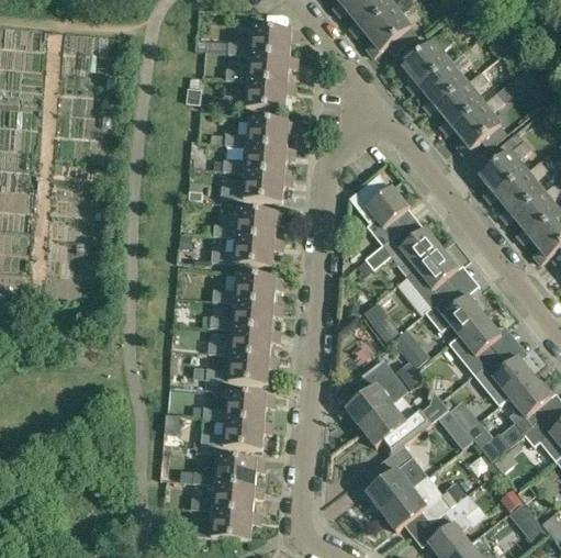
[(337,0),(339,2),(333,8),(340,17),(346,11),(359,0),(337,0)]
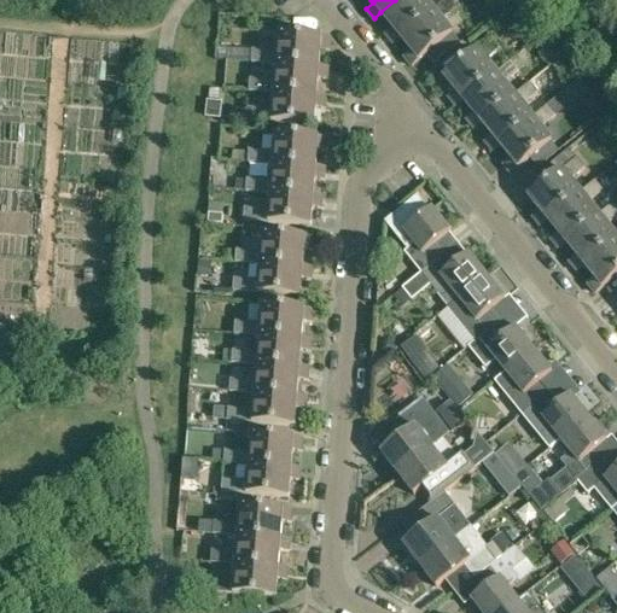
[(395,0),(380,12),(391,25),(384,31),(393,41),(400,35),(432,7),(426,0),(395,0)]
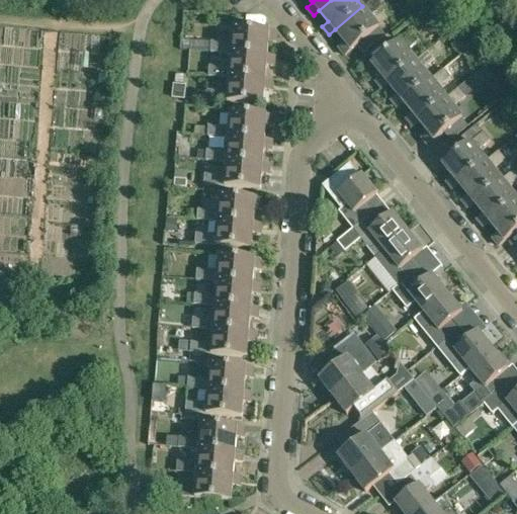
[(369,0),(362,6),(335,29),(343,40),(338,45),(344,53),(350,48),(350,49),(378,25),(369,14),(381,4),(378,0),(369,0)]
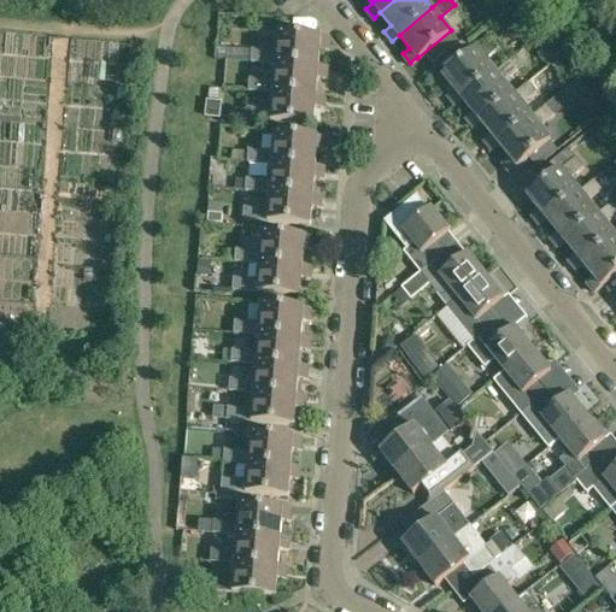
[(274,60),(317,64),(318,47),(328,47),(329,35),(320,35),(276,31),(275,48),(251,46),(250,59),(274,60)]
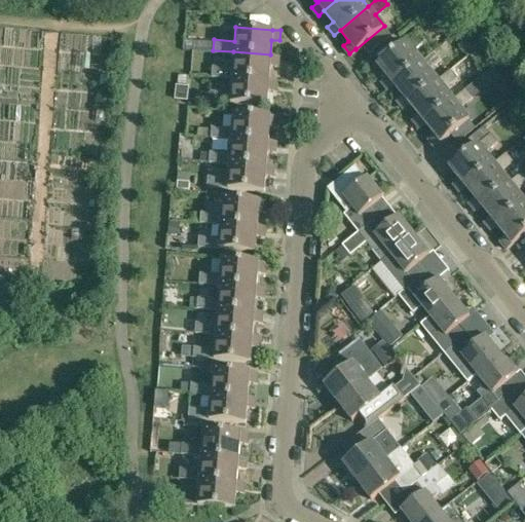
[(392,83),(421,60),(413,49),(425,39),(418,30),(406,40),(405,40),(377,63),(386,75),(380,80),(387,88),(392,83)]
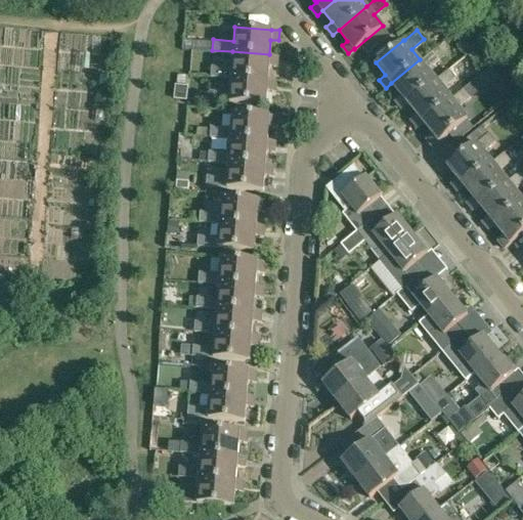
[(432,49),(420,59),(391,83),(400,94),(394,98),(401,106),(407,101),(435,78),(427,68),(439,57),(454,45),(447,36),(432,49)]
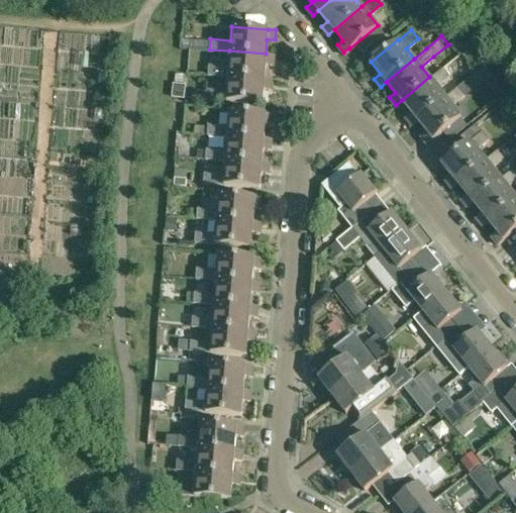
[(274,54),(266,54),(229,50),(228,65),(208,63),(207,73),(227,75),(264,78),(265,64),(273,64),(274,54)]
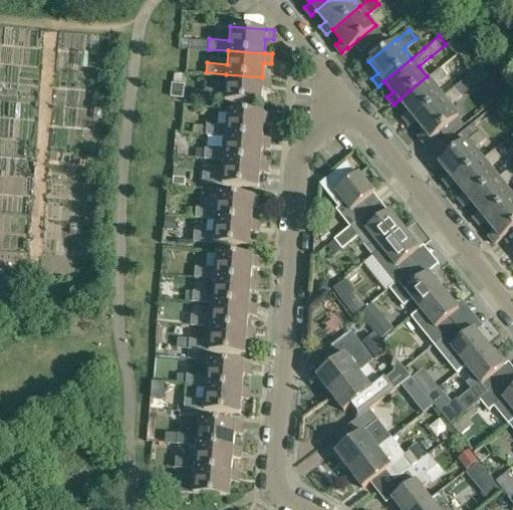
[(427,76),(400,99),(408,110),(403,115),(409,123),(415,118),(442,95),(434,85),(446,75),(439,66),(427,76)]
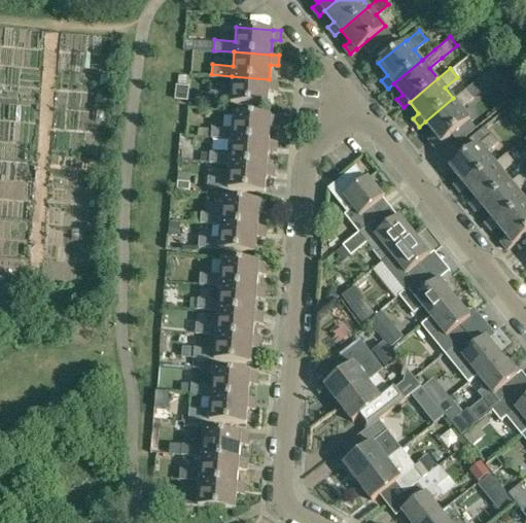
[(269,79),(232,76),(231,91),(210,89),(209,99),(230,101),(267,104),(268,90),(276,90),(277,79),(269,79)]
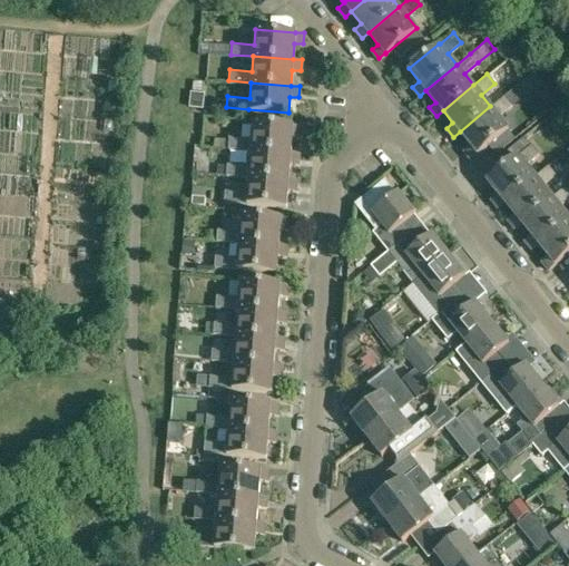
[(490,106),(460,132),(470,144),(463,149),(470,157),(477,153),(508,127),(498,115),(511,105),(503,95),(490,106)]
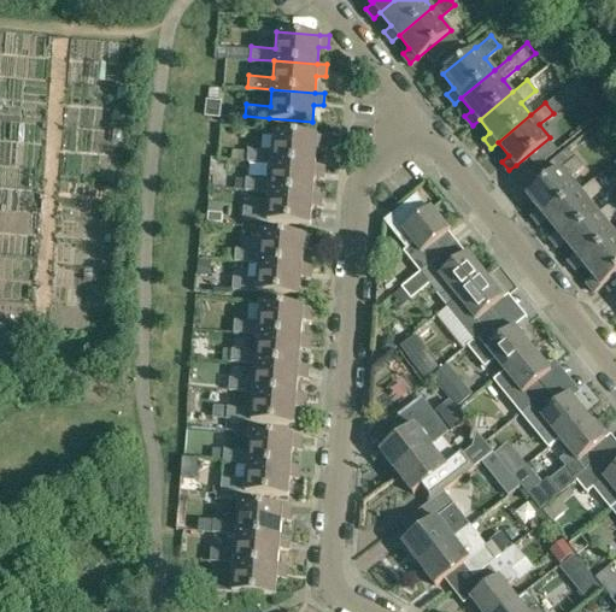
[(271,160),(315,164),(316,147),(324,148),(326,136),(317,135),(274,131),(273,148),(247,147),(247,148),(242,147),(241,158),(271,160)]
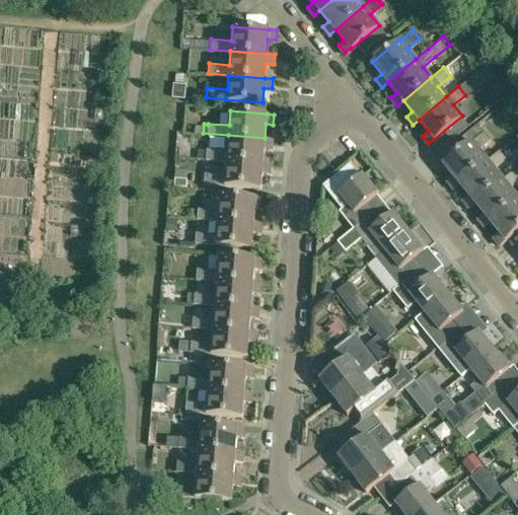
[(458,182),(487,159),(477,149),(490,139),(483,131),(481,133),(475,127),(464,135),(469,141),(442,163),(452,174),(446,179),(452,188),(458,182)]
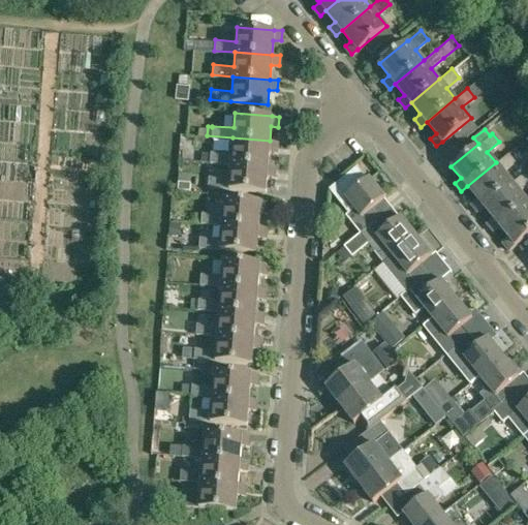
[(270,141),(233,137),(231,152),(207,150),(206,160),(230,162),(267,165),(269,151),(276,151),(277,141),(270,141)]
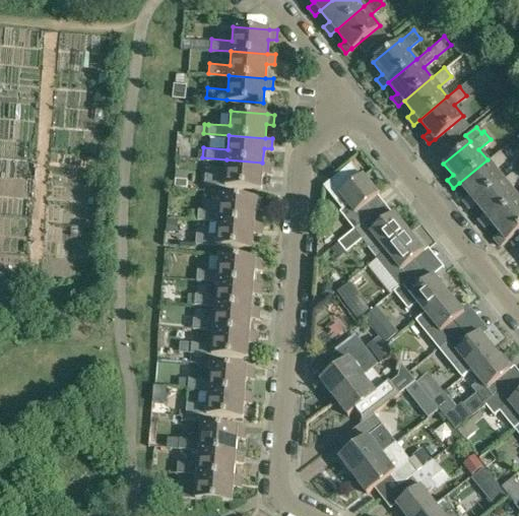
[(500,149),(488,159),(459,183),(468,194),(462,199),(469,206),(474,202),(503,178),(495,168),(507,158),(500,149)]
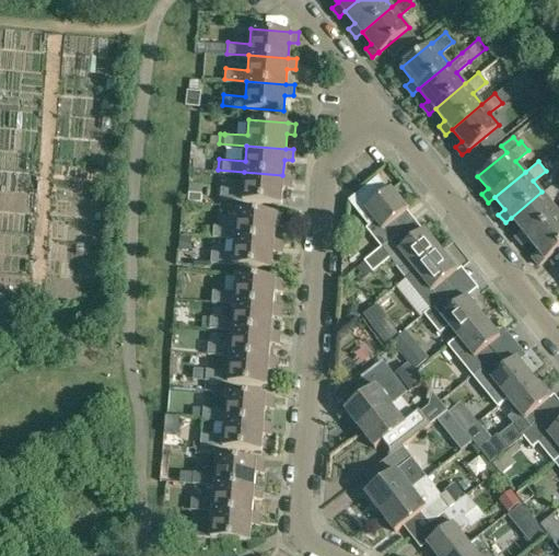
[(282,175),(244,172),(243,187),(220,185),(219,197),(280,201),(282,186),(290,186),(291,175),(282,175)]
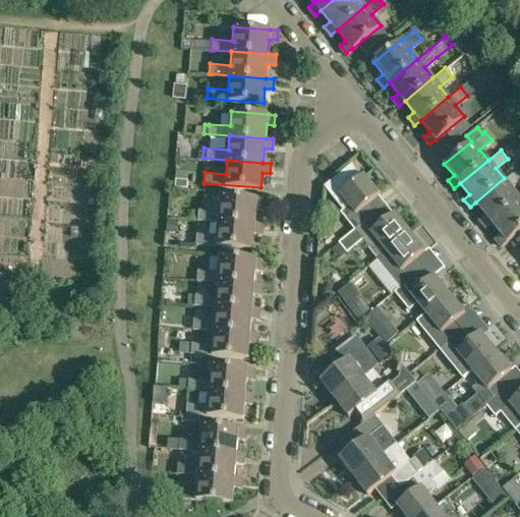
[(519,165),(504,178),(475,203),(484,213),(478,218),(485,226),(492,221),(519,197),(511,187),(519,179),(519,165)]
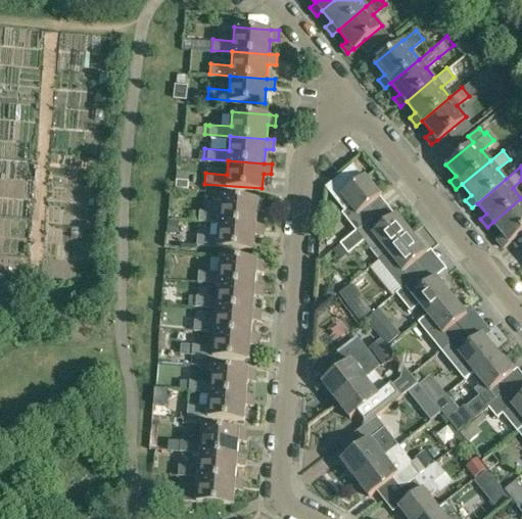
[(354,182),(347,173),(333,184),(340,193),(354,182)]
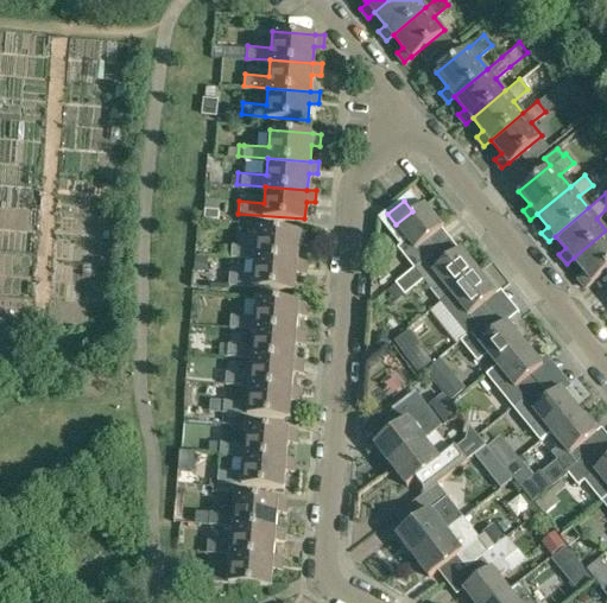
[(413,266),(423,258),(415,247),(442,224),(424,202),(412,211),(396,224),(406,237),(397,245),(413,266)]
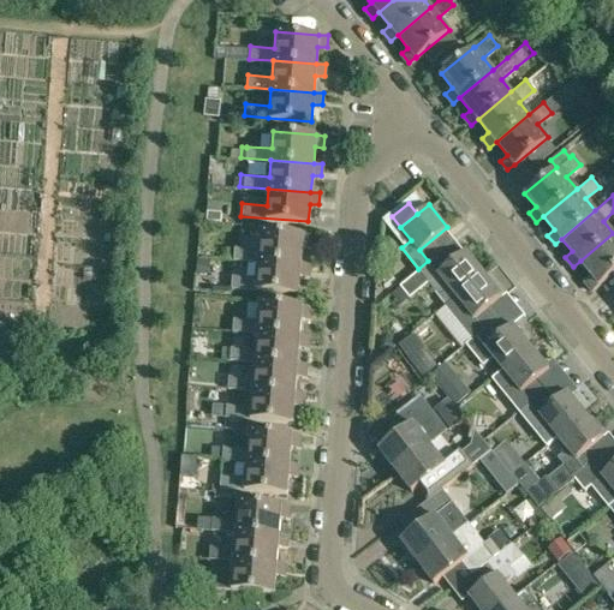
[(257,259),(300,262),(302,245),(310,246),(311,234),(303,233),(260,229),(258,247),(233,245),(233,246),(227,246),(226,257),(257,259)]
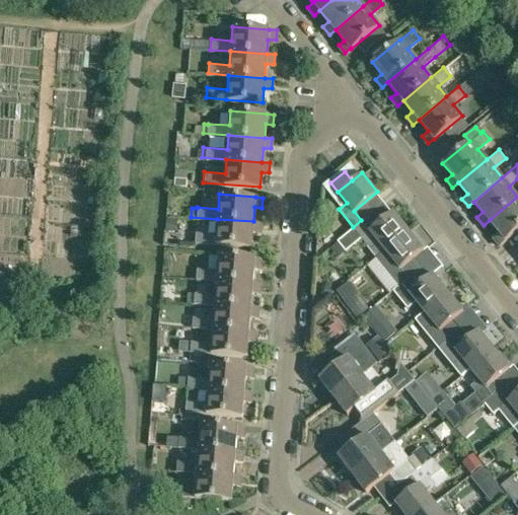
[(517,196),(517,197),(490,220),(498,231),(493,236),(499,244),(505,239),(517,228),(517,196)]
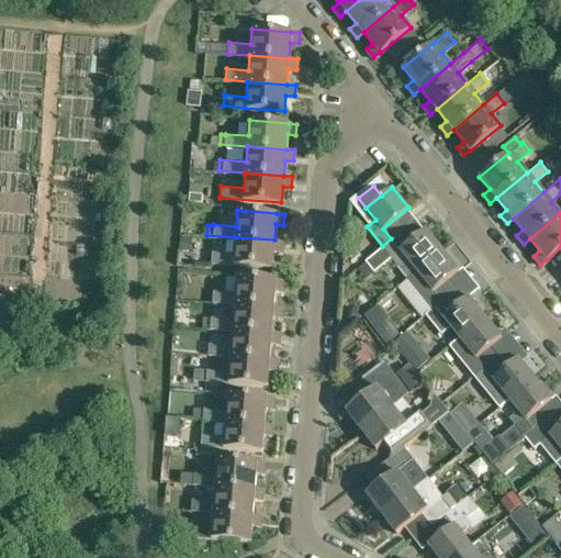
[(382,246),(365,260),(373,270),(391,257),(406,277),(416,269),(441,249),(425,229),(400,248),(391,238),(382,246)]
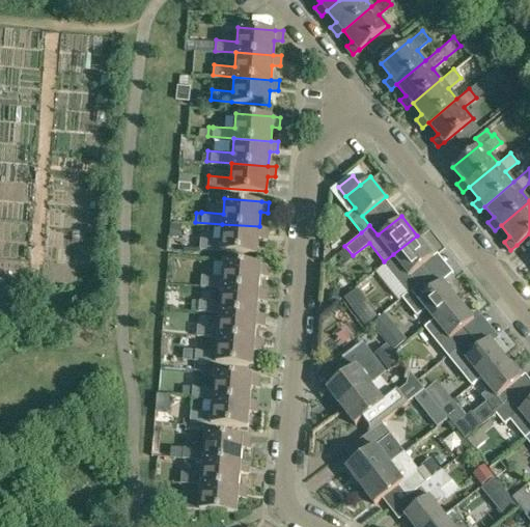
[(259,226),(222,224),(221,239),(199,237),(199,238),(194,238),(193,247),(257,252),(258,237),(266,238),(267,227),(259,226)]
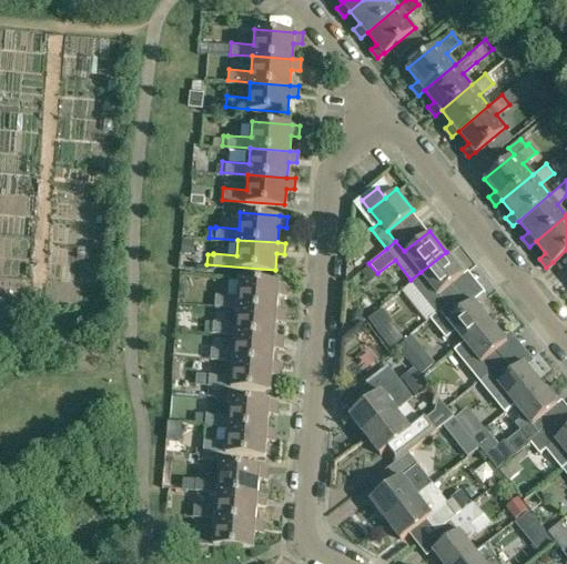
[(421,272),(429,283),(421,291),(436,311),(458,293),(449,283),(463,272),(446,252),(421,272)]
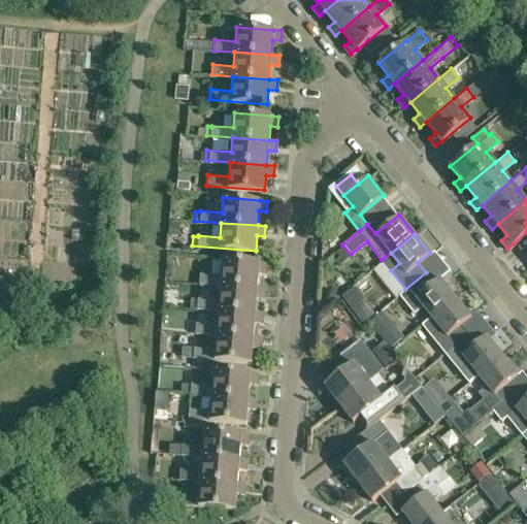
[(220,284),(257,287),(258,272),(266,272),(266,262),(259,262),(259,261),(222,258),(221,273),(200,271),(199,282),(220,284)]
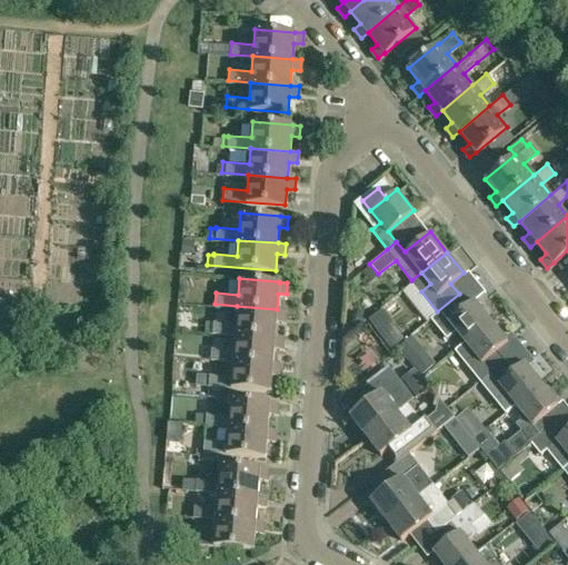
[(459,294),(437,311),(430,317),(446,337),(455,329),(465,340),(490,319),(474,299),(468,304),(459,294)]
